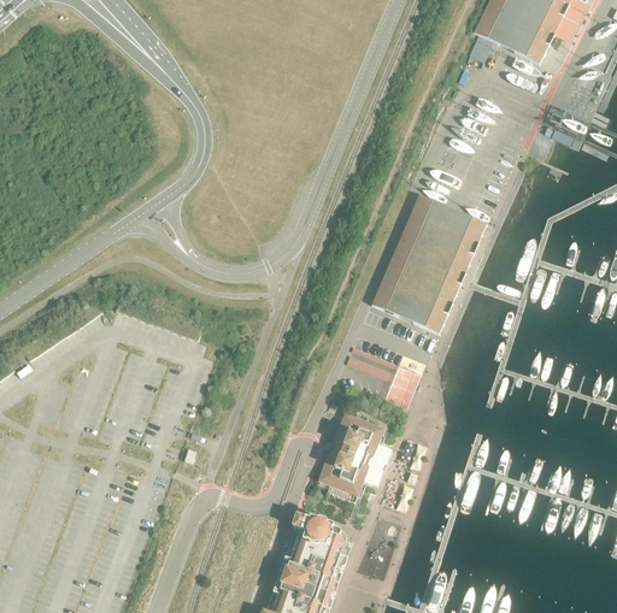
[(489,0),(474,31),(539,64),(553,34),(568,5),(570,0),(489,0)]
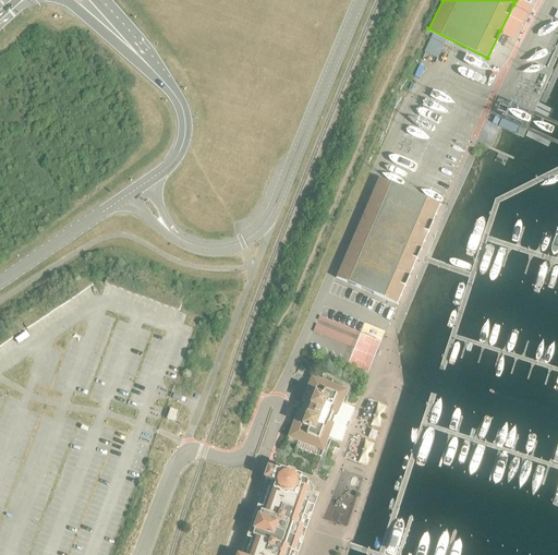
[(516,0),(513,4),(500,31),(513,37),(525,10),(530,0),(516,0)]
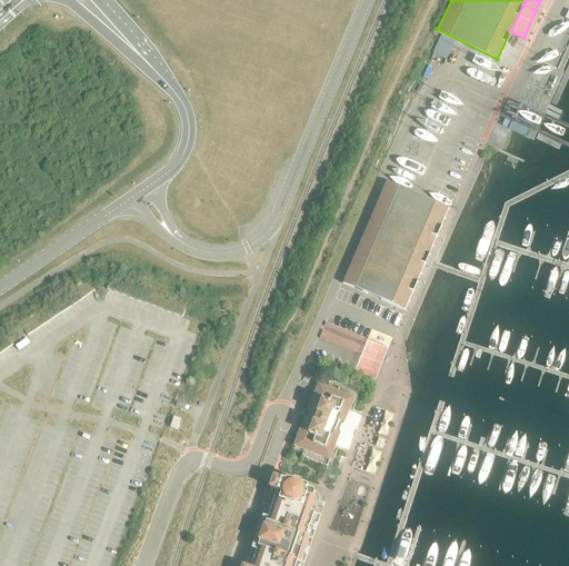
[(343,281),(405,307),(448,206),(387,179),(343,281)]
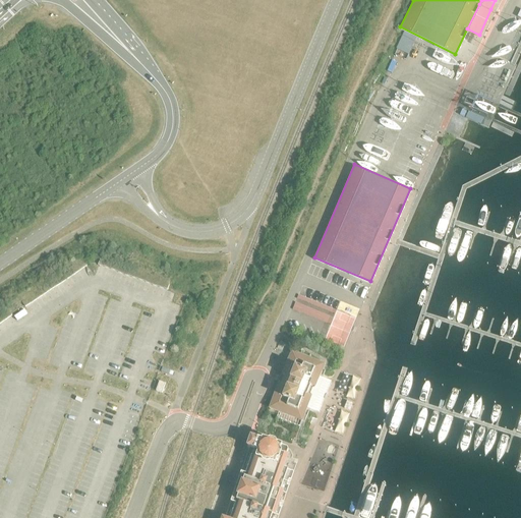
[(83,259),(76,263),(80,267),(87,263),(83,259)]
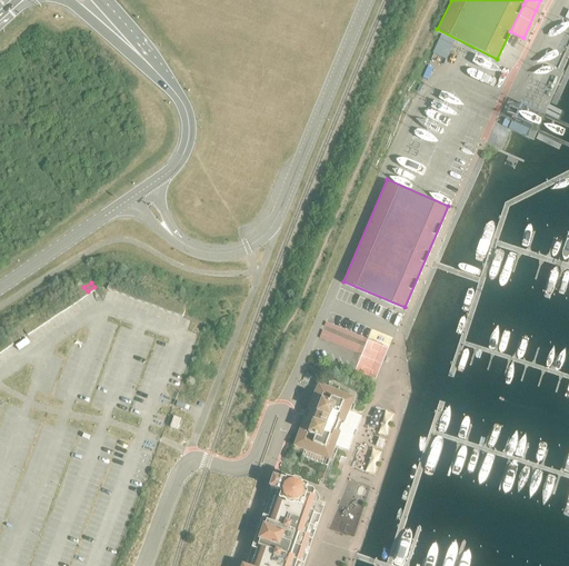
[(77,291),(81,296),(88,291),(83,287),(77,291)]
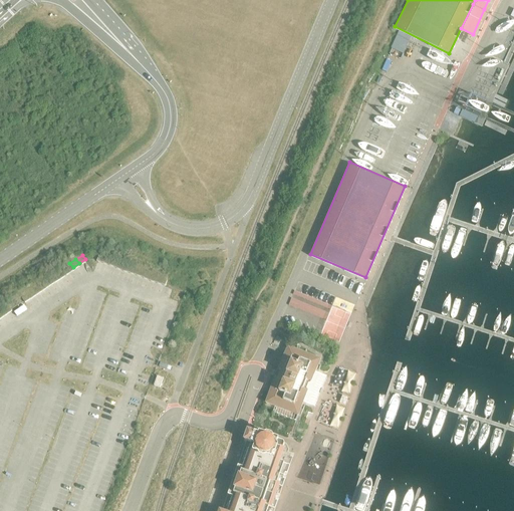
[(69,263),(63,267),(67,272),(73,267),(69,263)]
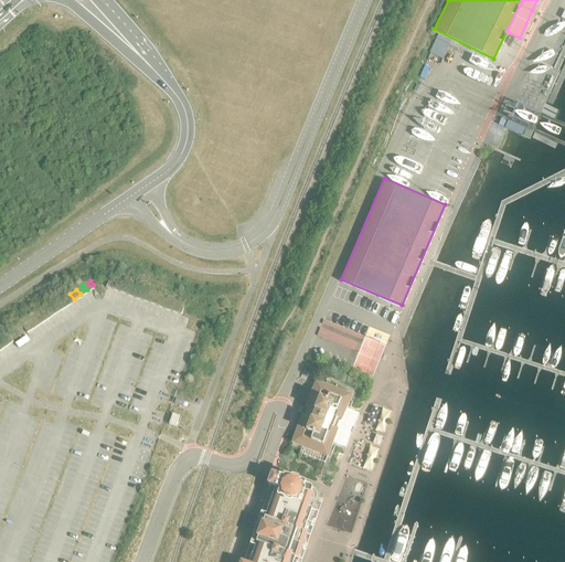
[(70,294),(63,298),(67,304),(74,299),(70,294)]
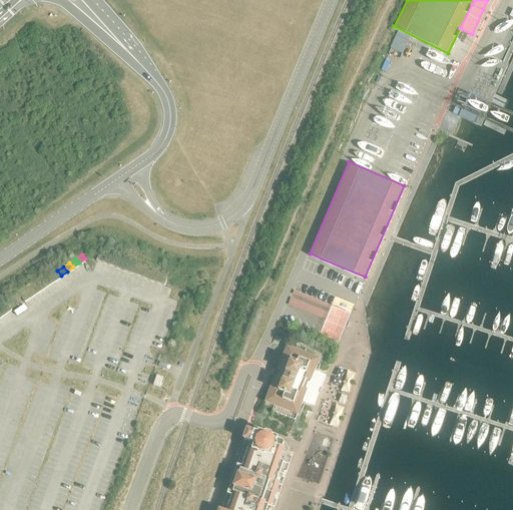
[(57,271),(51,275),(54,280),(61,276),(57,271)]
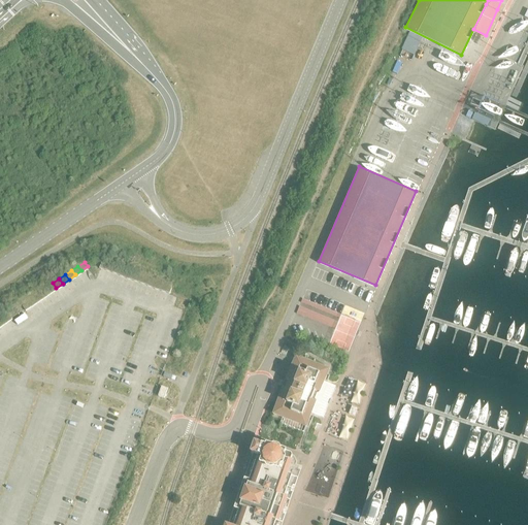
[(53,283),(46,287),(50,292),(56,288),(53,283)]
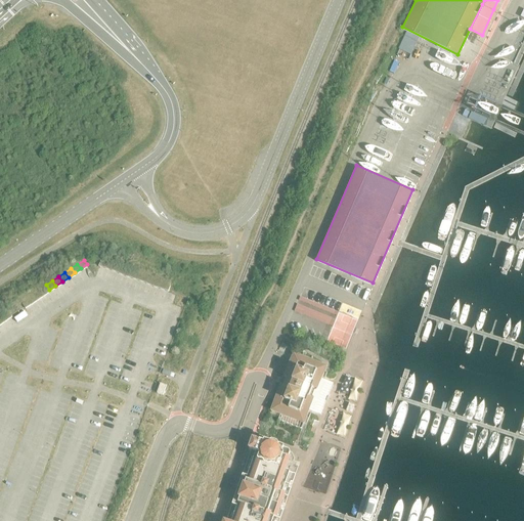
[(46,285),(40,289),(43,294),(49,290),(46,285)]
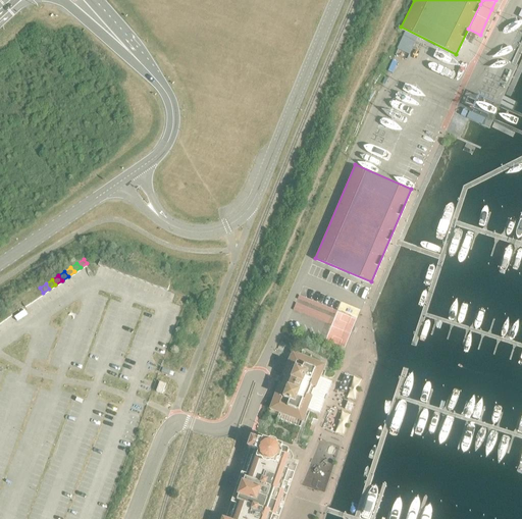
[(40,288),(34,292),(37,297),(43,293),(40,288)]
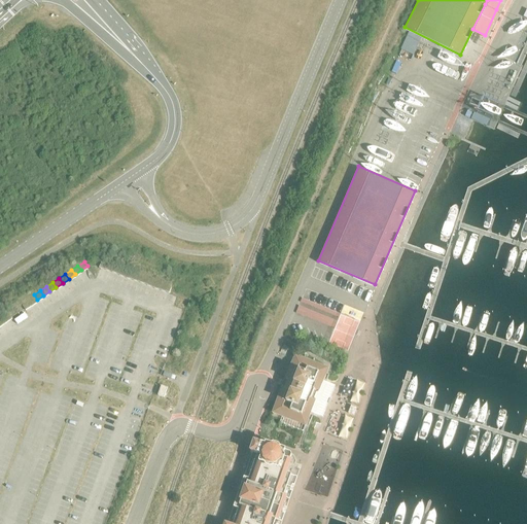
[(28,299),(31,304),(37,300),(34,294),(28,299)]
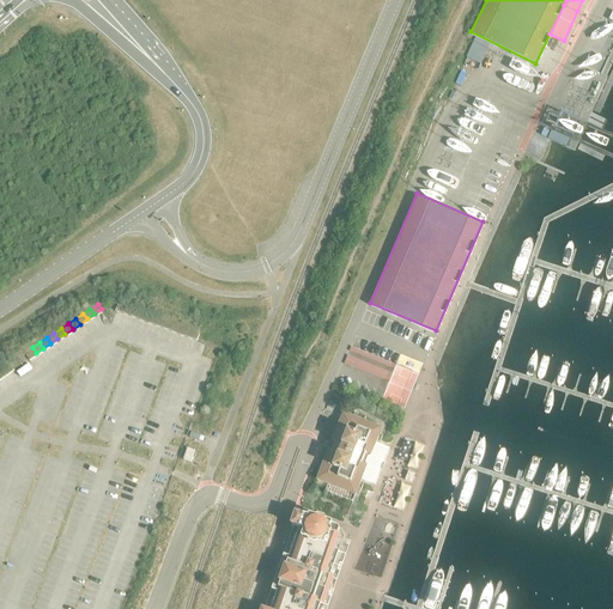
[(395,363),(350,343),(347,348),(394,366),(395,363)]
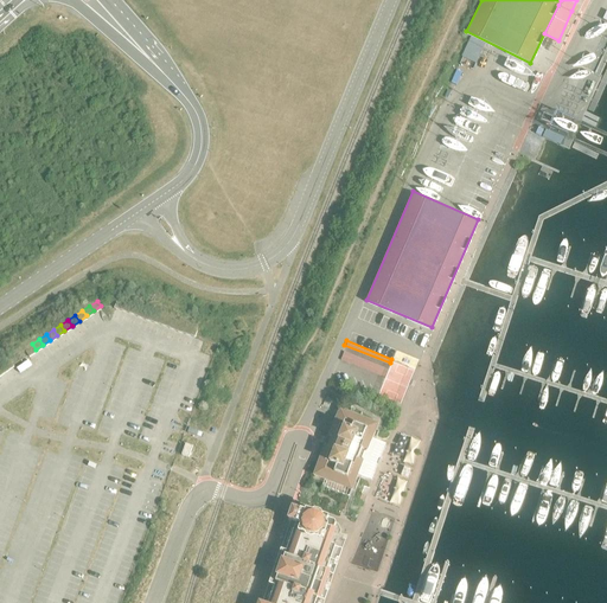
[(32,344),(25,348),(29,354),(36,350),(32,344)]
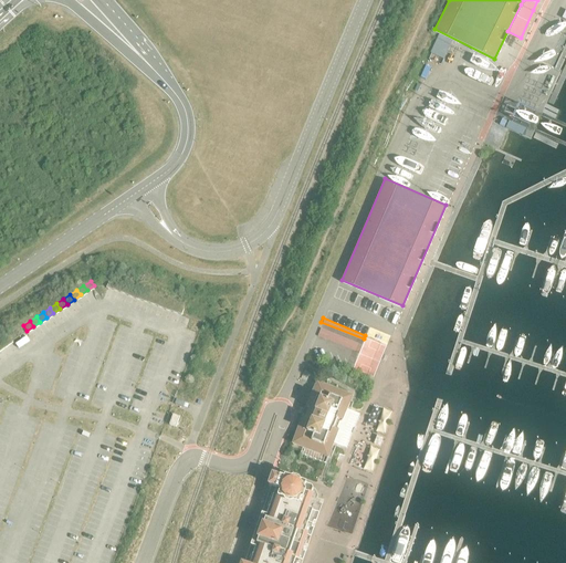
[(320,325),(316,333),(359,350),(362,343),(320,325)]
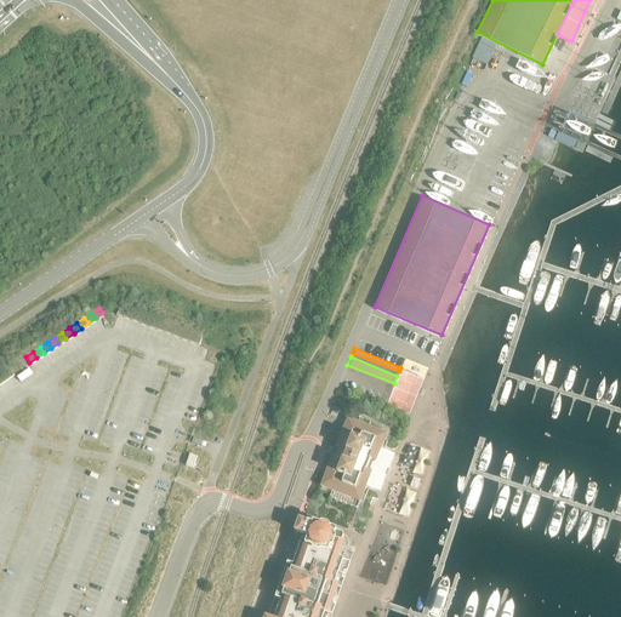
[(10,366),(3,371),(6,377),(13,372),(10,366)]
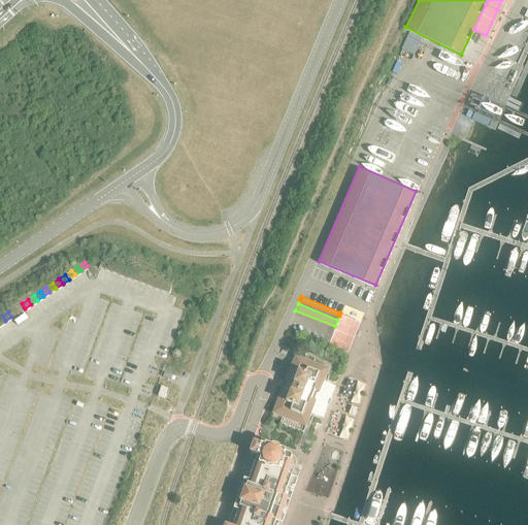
[(286,387),(283,386),(274,406),(303,418),(307,408),(322,414),(334,384),(320,378),(322,369),(293,358),(286,378),(289,379),(286,387)]
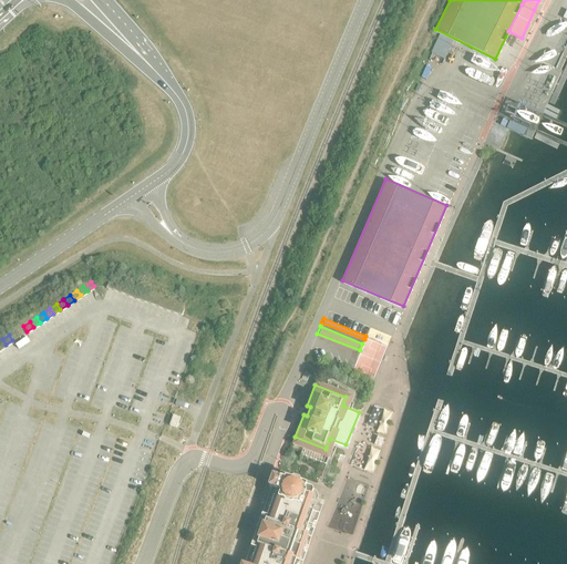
[(173,412),(169,422),(176,426),(179,414),(173,412)]
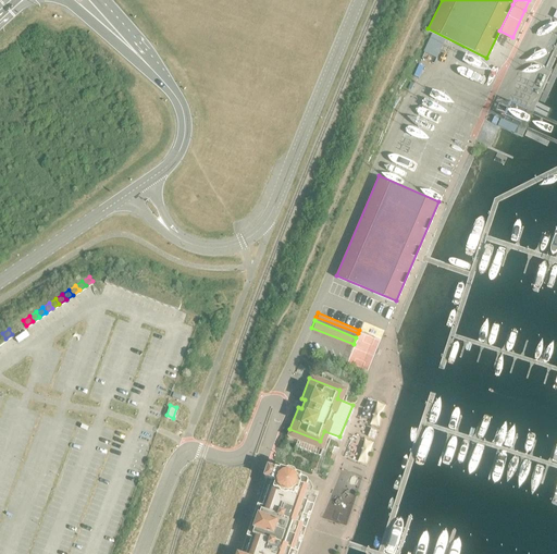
[(333,443),(329,455),(334,457),(339,445),(333,443)]
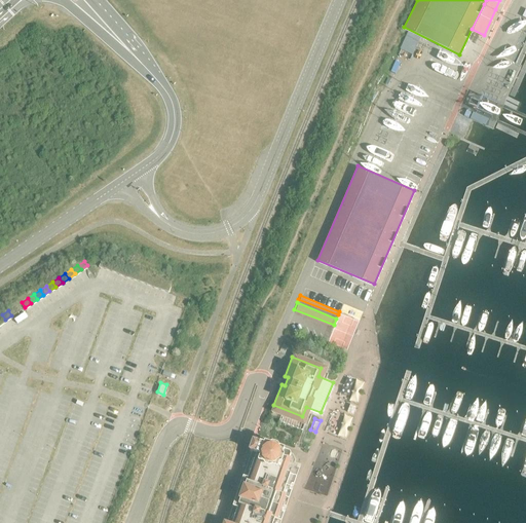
[(226,522),(224,521),(223,522),(271,522),(274,517),(277,518),(287,493),(283,491),(290,471),(287,470),(292,457),(285,455),(283,453),(285,448),(279,446),(278,444),(272,442),(270,443),(265,441),(264,443),(253,439),(249,450),(252,451),(226,522)]
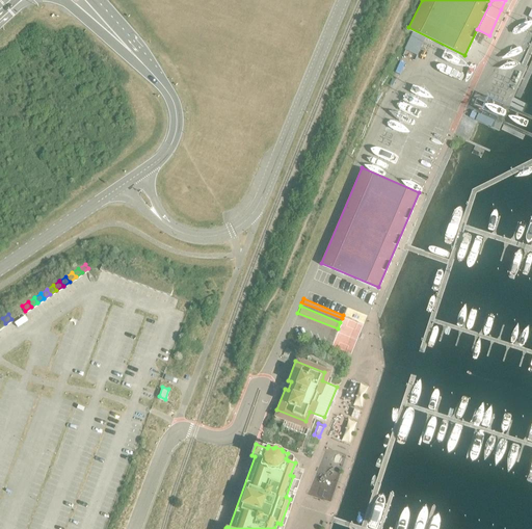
[(212,454),(210,461),(228,467),(230,460),(212,454)]
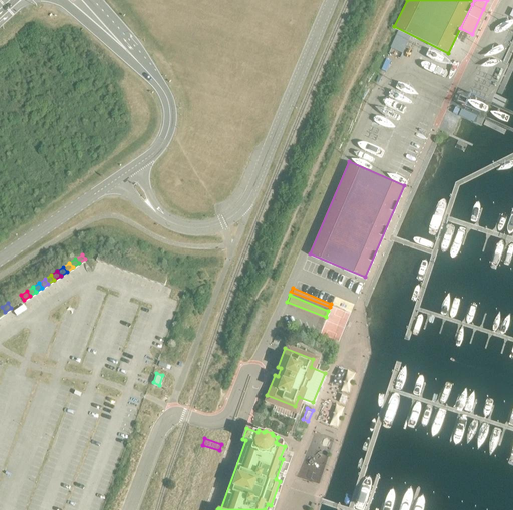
[(202,445),(200,451),(217,456),(219,450),(202,445)]
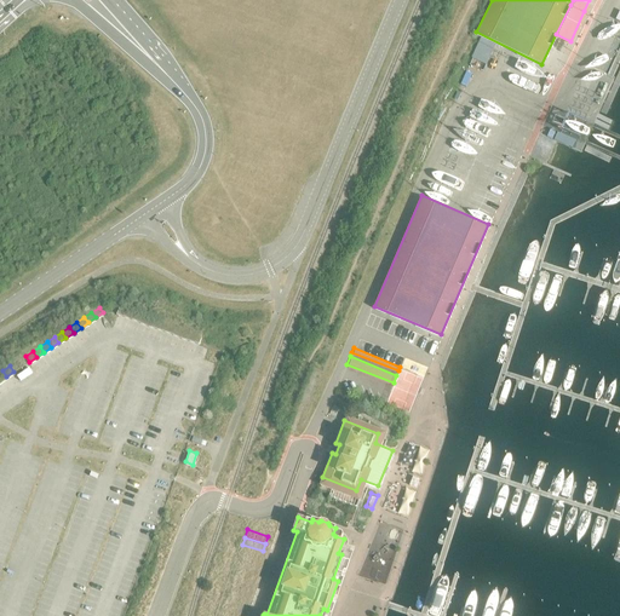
[(240,552),(260,558),(263,551),(242,545),(240,552)]
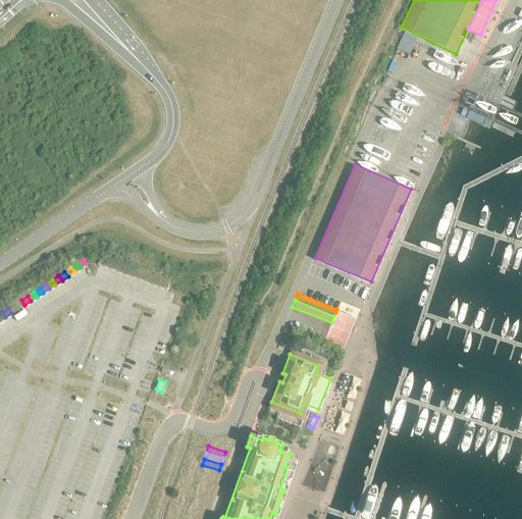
[(200,471),(217,476),(219,470),(202,465),(200,471)]
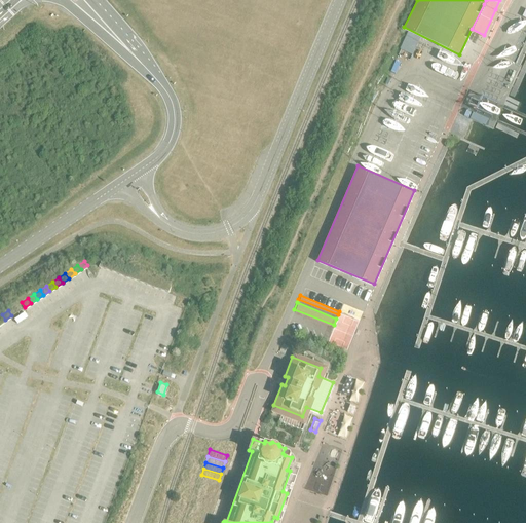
[(201,475),(199,481),(217,486),(219,480),(201,475)]
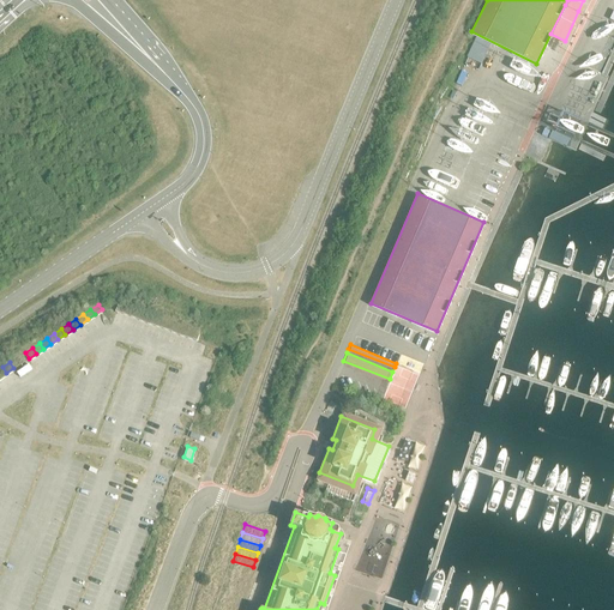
[(233,561),(230,568),(251,575),(253,567),(233,561)]
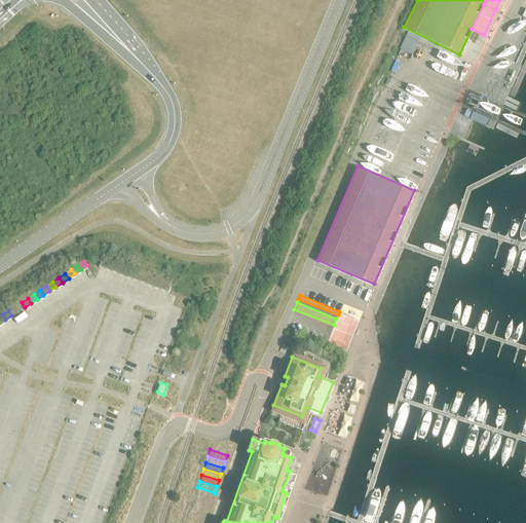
[(195,493),(213,499),(215,493),(197,487),(195,493)]
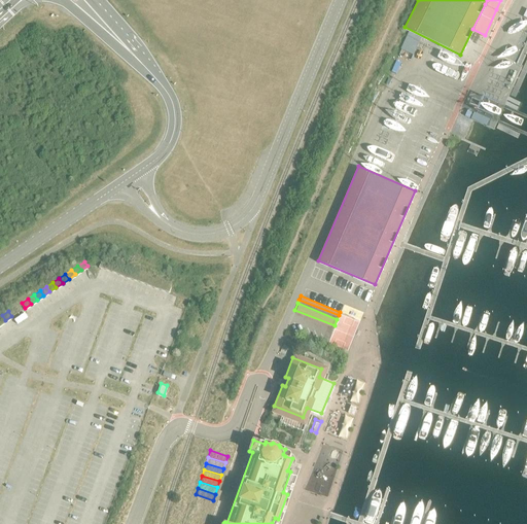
[(194,500),(211,507),(213,500),(196,494),(194,500)]
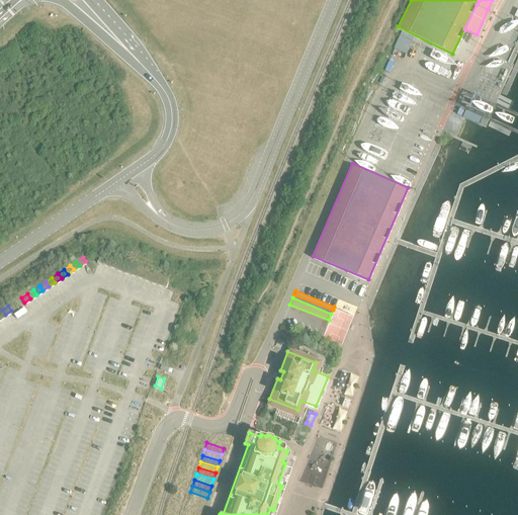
[(190,492),(188,498),(205,504),(207,498),(190,492)]
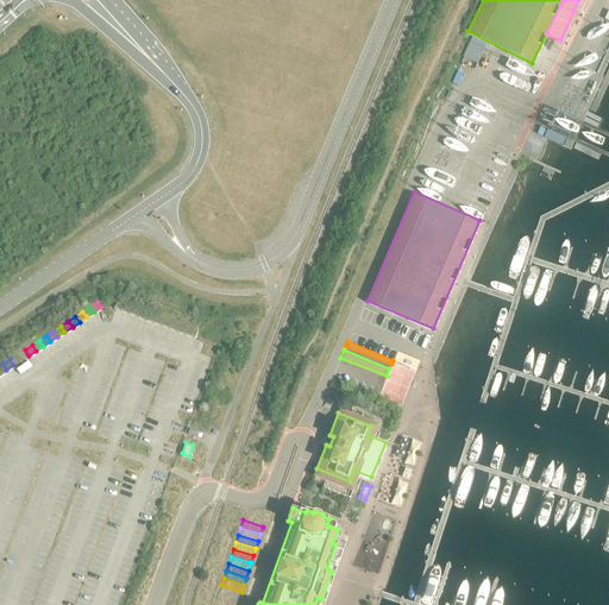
[(219,592),(239,599),(242,592),(221,585),(219,592)]
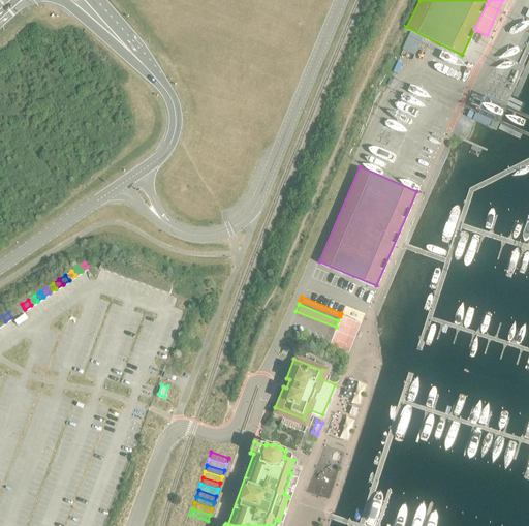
[(188,521),(201,525),(206,525),(208,521),(190,515),(188,521)]
